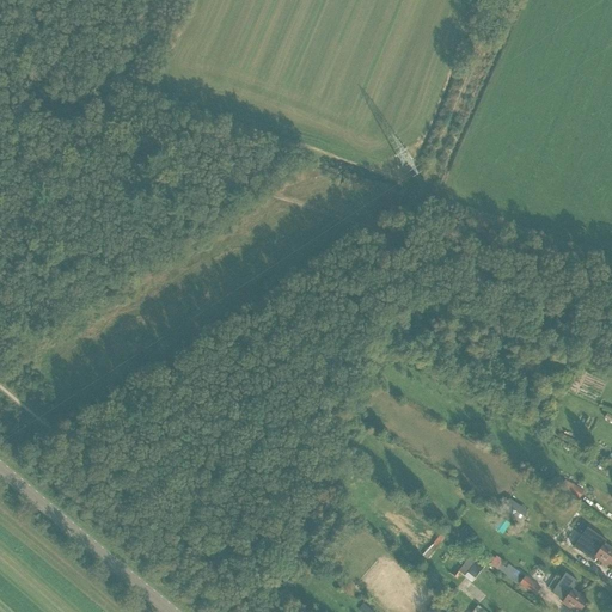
[(583,490),(565,479),(560,489),(579,500),(583,490)]
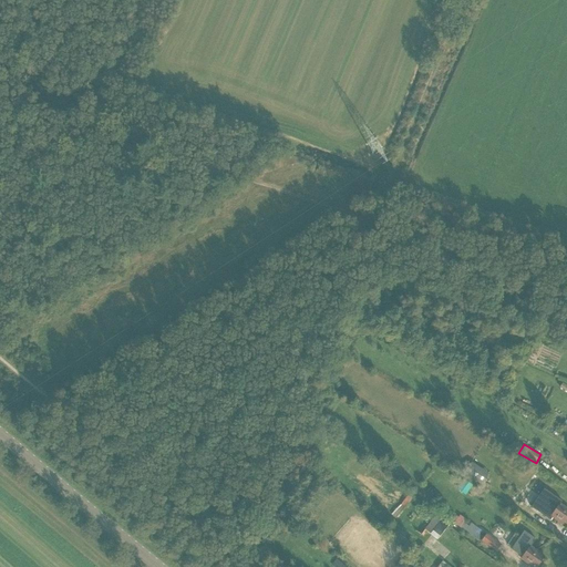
[(545,488),(532,506),(550,518),(552,517),(562,525),(564,523),(566,524),(566,523),(566,508),(560,504),(563,501),(545,488)]
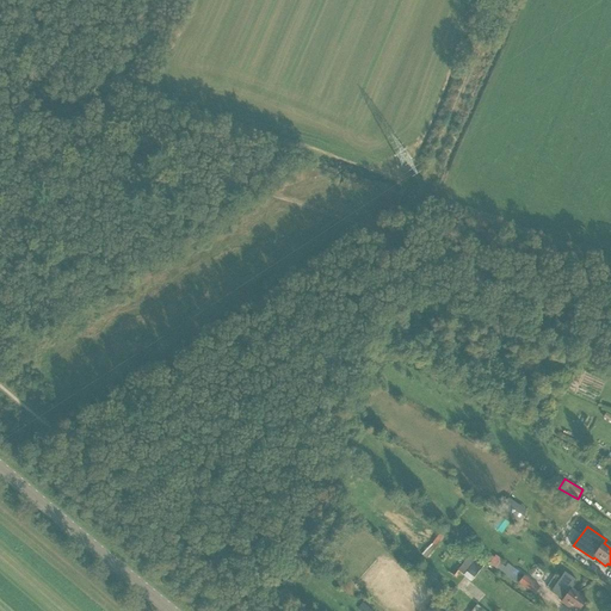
[(458,549),(455,555),(464,561),(468,555),(458,549)]
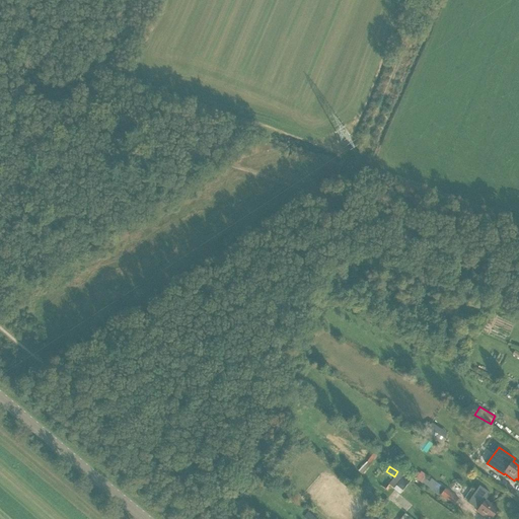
[(428,466),(421,471),(425,476),(432,471),(428,466)]
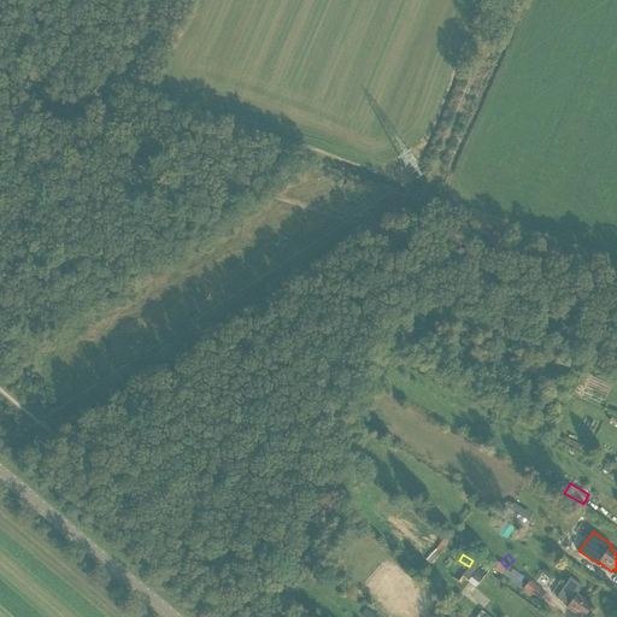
[(487,559),(477,569),(486,576),(494,568),(487,559)]
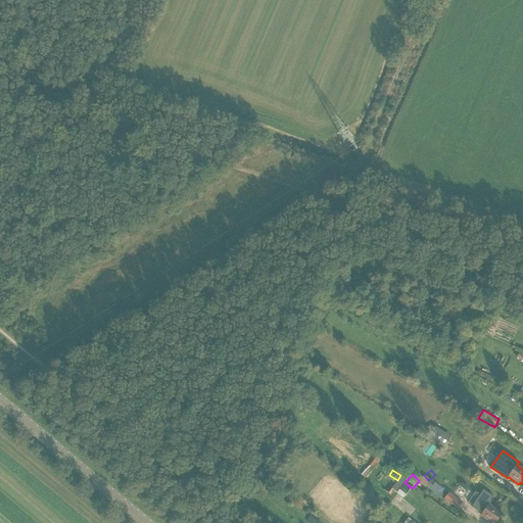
[(483,490),(472,506),(482,514),(480,516),(490,522),(492,521),(494,522),(501,515),(498,513),(500,511),(489,505),(489,504),(493,497),(483,490)]
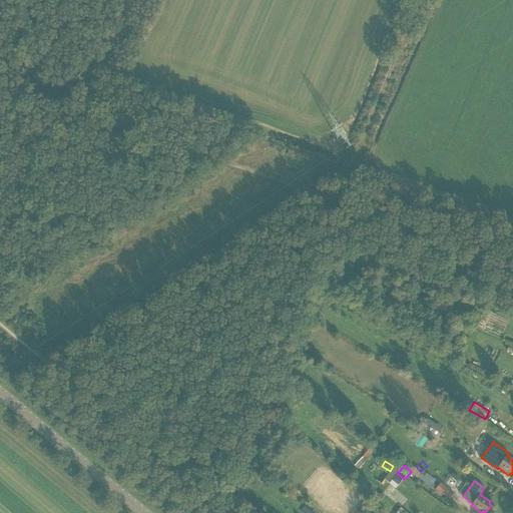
[(454,492),(441,483),(437,489),(450,498),(454,492)]
